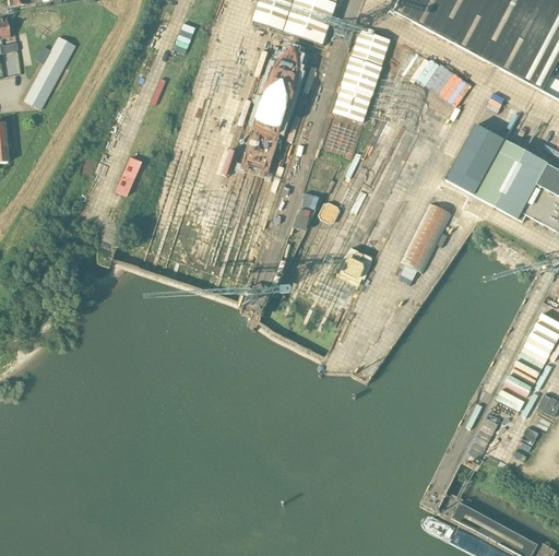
[(259,0),(253,21),(283,31),(293,0),(259,0)]
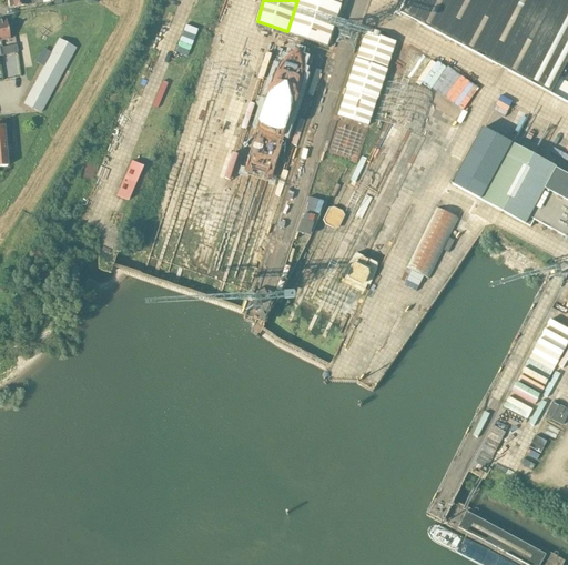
[(342,1),(342,0),(298,0),(288,31),(328,44),(342,2),(342,1)]
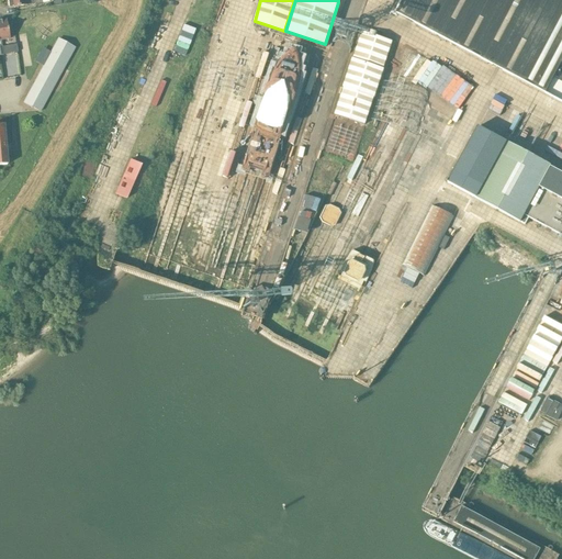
[(402,0),(396,10),(492,60),(546,90),(561,99),(561,97),(561,79),(553,75),(561,60),(561,0),(402,0)]
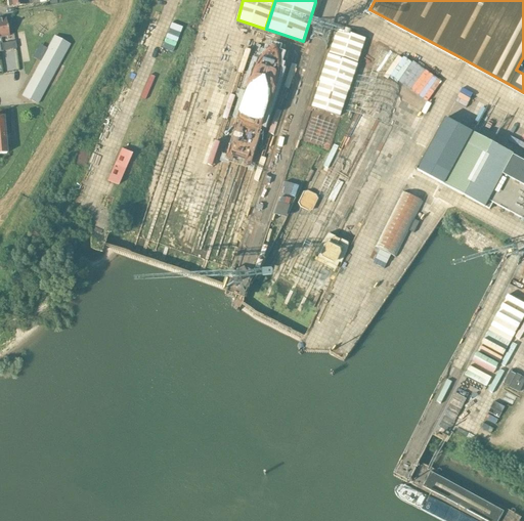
[(0,16),(0,41),(2,41),(1,35),(9,33),(6,16),(0,16)]
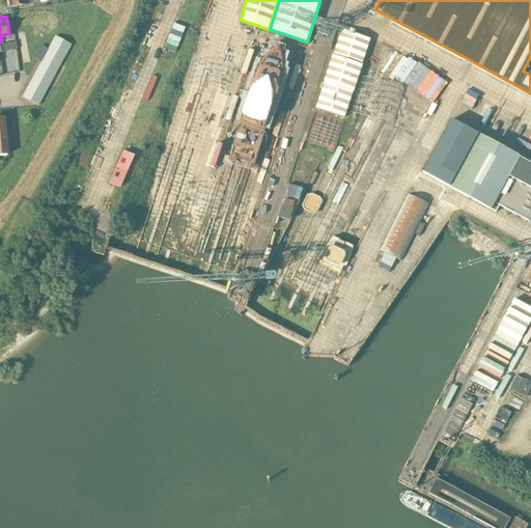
[(362,62),(371,36),(342,26),(334,53),(333,52),(324,80),(325,80),(316,106),(344,115),(353,89),(354,89),(363,62),(362,62)]
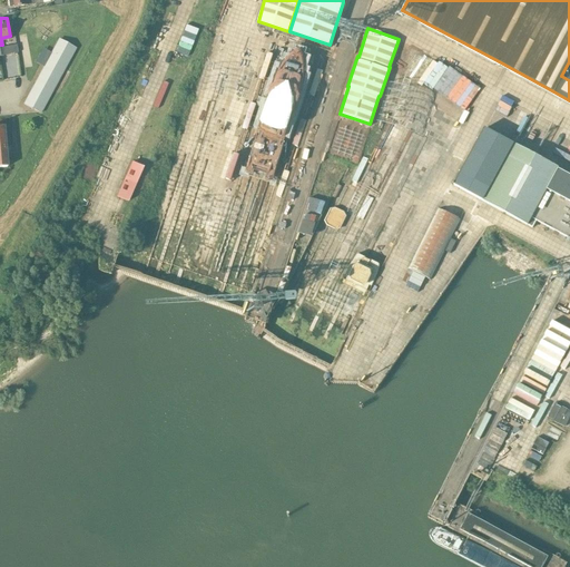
[(55,45),(25,100),(37,107),(41,109),(65,66),(76,45),(59,36),(55,45)]
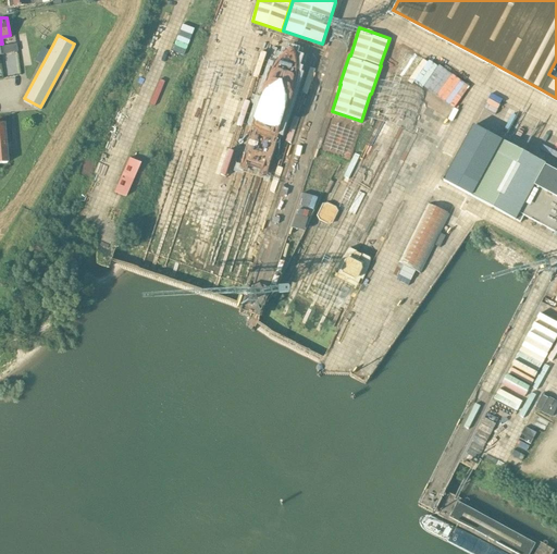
[(416,78),(455,103),(469,81),(430,56),(416,78)]
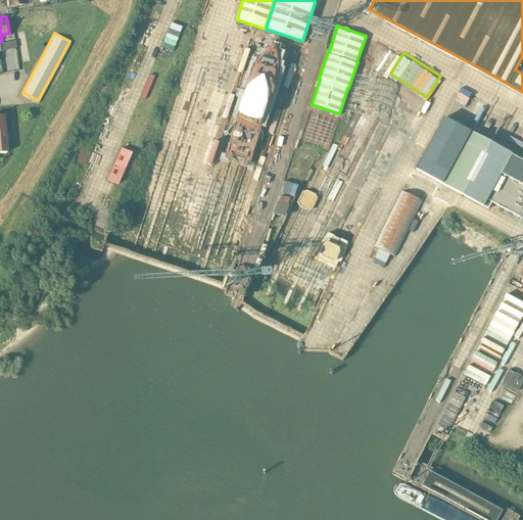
[(159,56),(155,72),(169,76),(174,60),(159,56)]
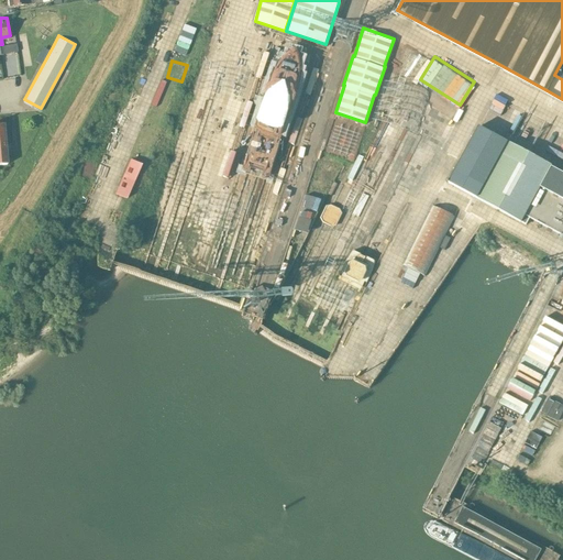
[(208,63),(206,75),(217,77),(213,92),(217,94),(216,101),(212,100),(211,108),(223,111),(234,68),(208,63)]
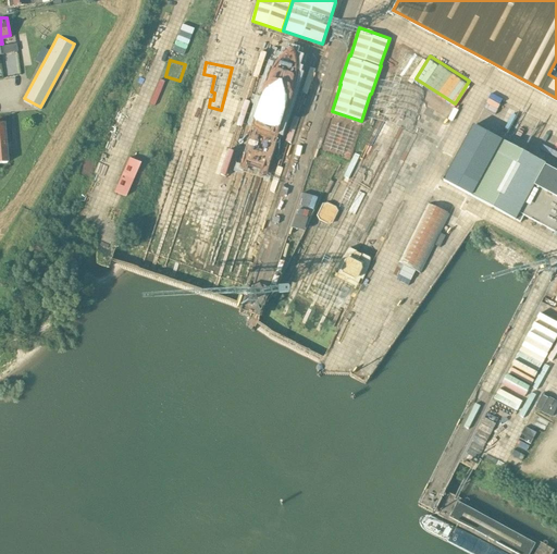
[(472,194),(503,137),(487,130),(473,122),(444,179),(472,194)]
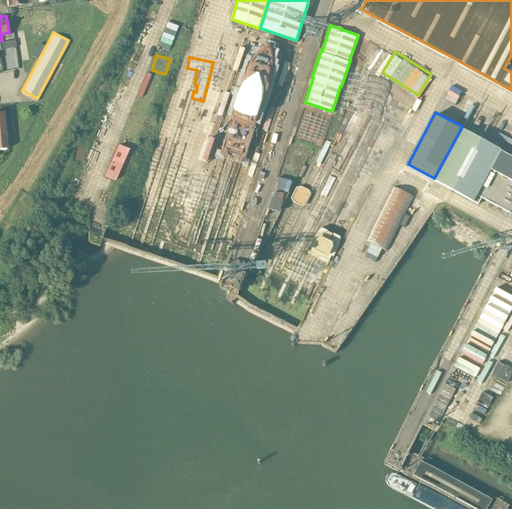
[(474,200),(475,199),(502,149),(502,148),(462,126),(434,178),(474,200)]
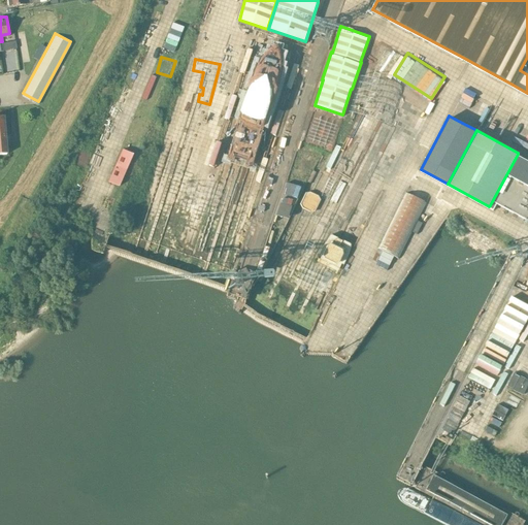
[(336,202),(345,178),(344,178),(352,159),(357,161),(364,143),(341,134),(334,151),(329,149),(322,167),(323,168),(314,193),(336,202)]
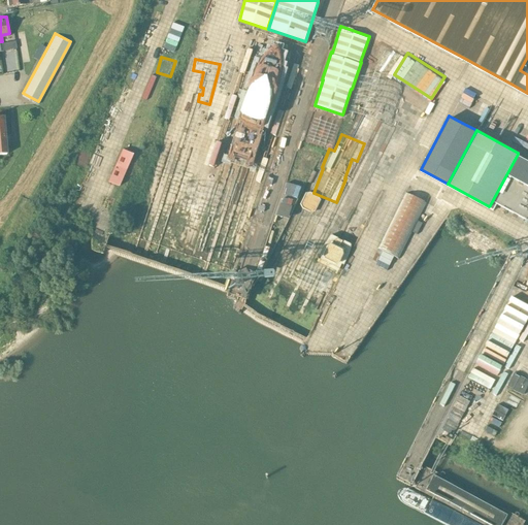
[(108,178),(124,185),(136,151),(121,145),(108,178)]
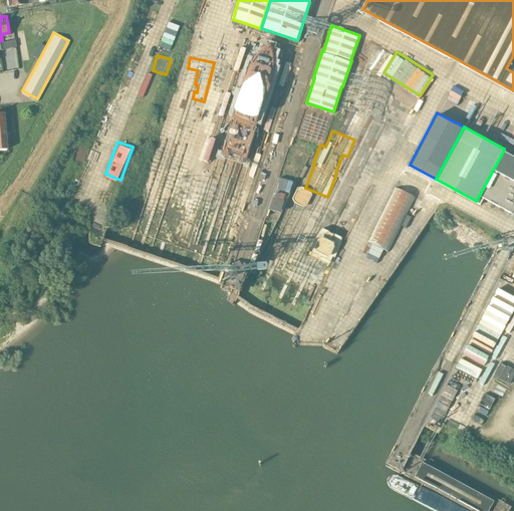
[(177,160),(174,169),(182,172),(190,148),(180,144),(175,160),(177,160)]
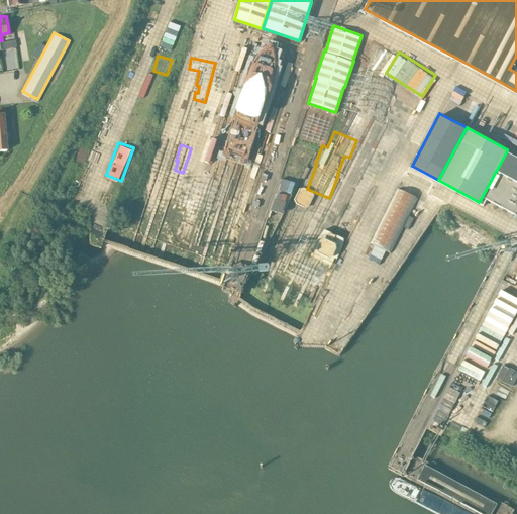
[(516,156),(507,150),(480,201),(483,203),(486,197),(516,213),(516,156)]
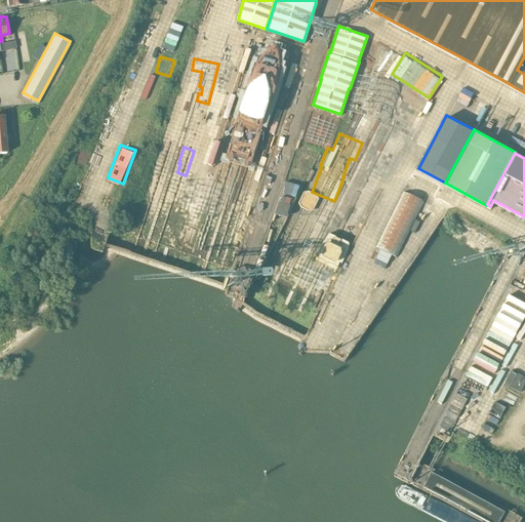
[(300,194),(303,182),(287,178),(284,191),(300,194)]
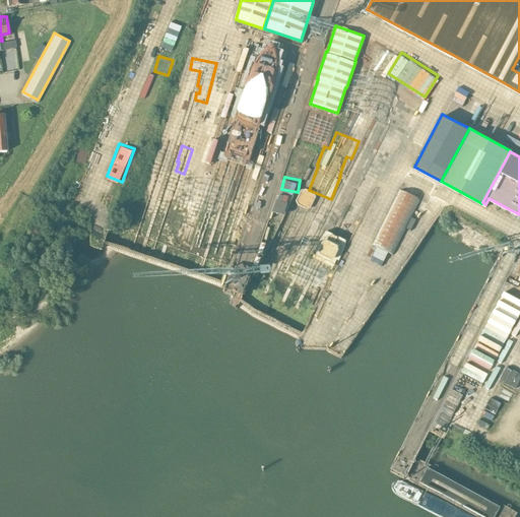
[(393,252),(419,197),(399,187),(372,242),(393,252)]
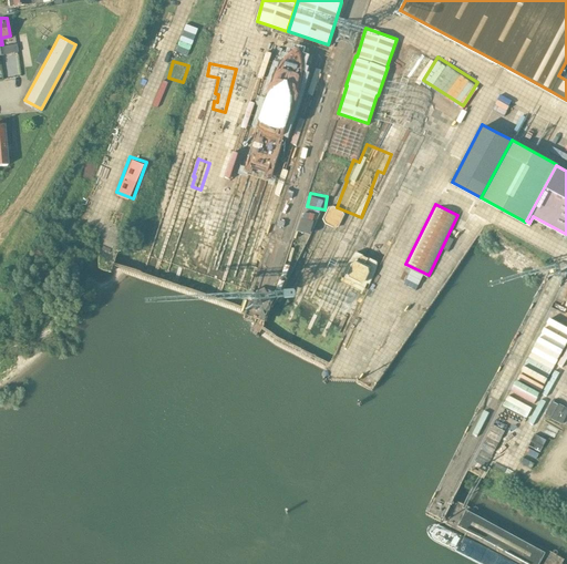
[(308,208),(301,228),(313,232),(320,213),(308,208)]
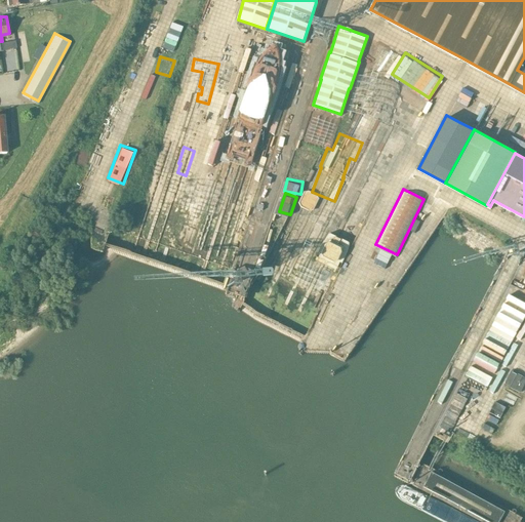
[(298,214),(320,226),(331,205),(310,194),(298,214)]
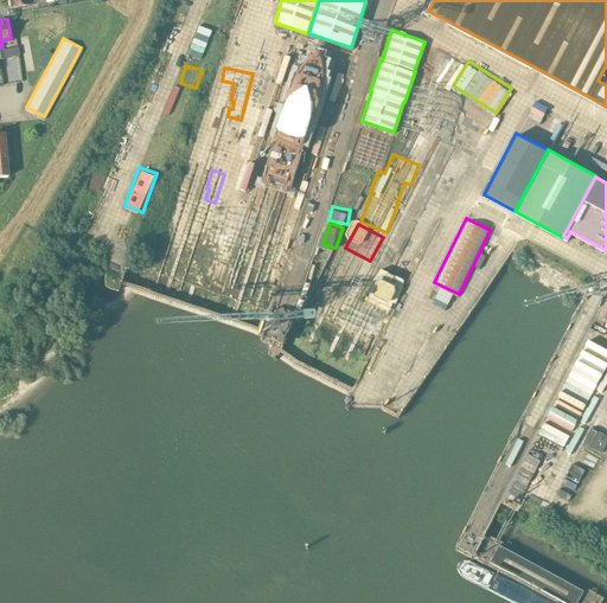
[(383,268),(374,293),(397,301),(407,276),(383,268)]
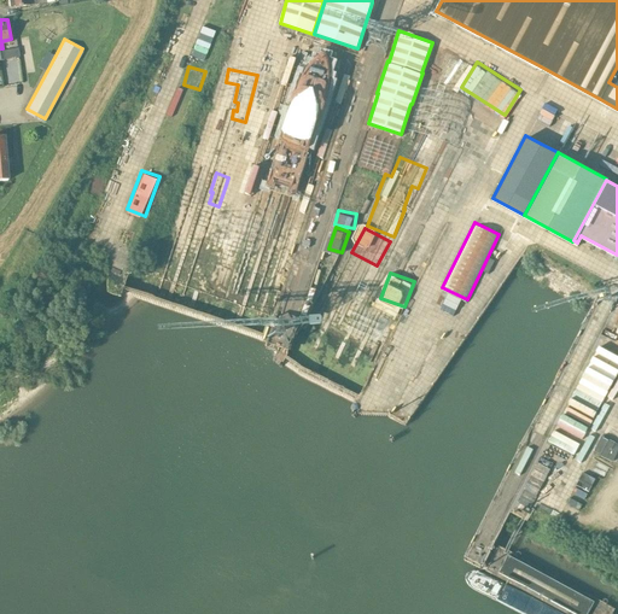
[(617,457),(617,439),(602,432),(595,448),(617,457)]
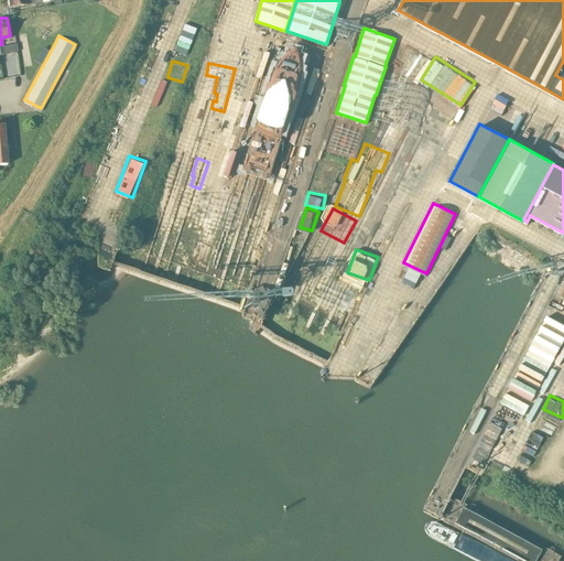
[(538,445),(544,434),(534,428),(527,439),(538,445)]
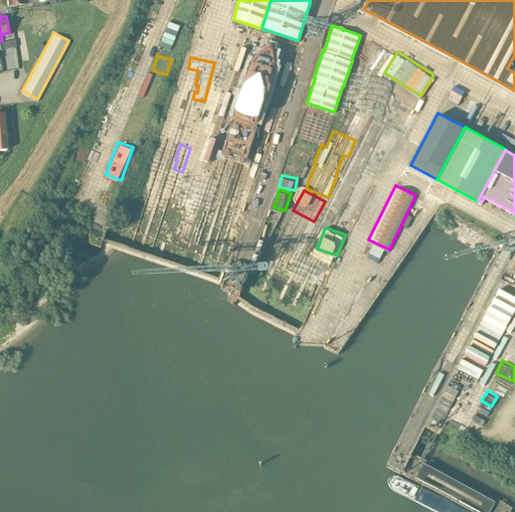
[(482,425),(489,408),(479,403),(471,421),(482,425)]
